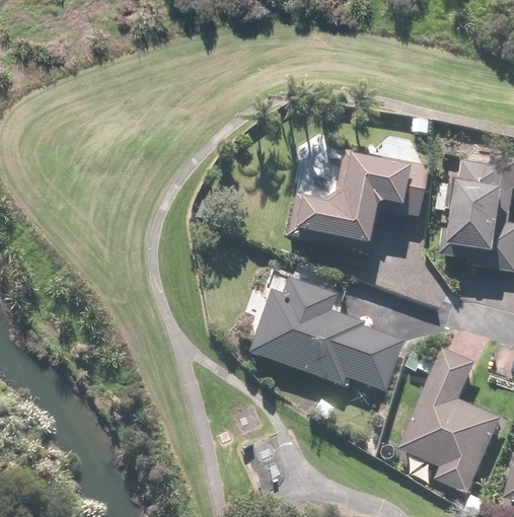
[(329,201),(295,195),(289,227),(371,242),(378,203),(415,209),(423,163),(339,148),(329,201)]
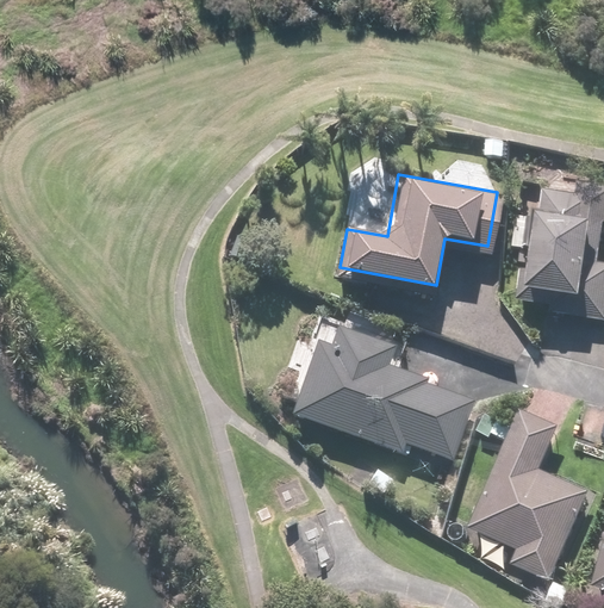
[(576,202),(521,193),(514,244),(524,246),(517,299),(548,304),(547,311),(603,318),(603,186),(578,182),(576,202)]
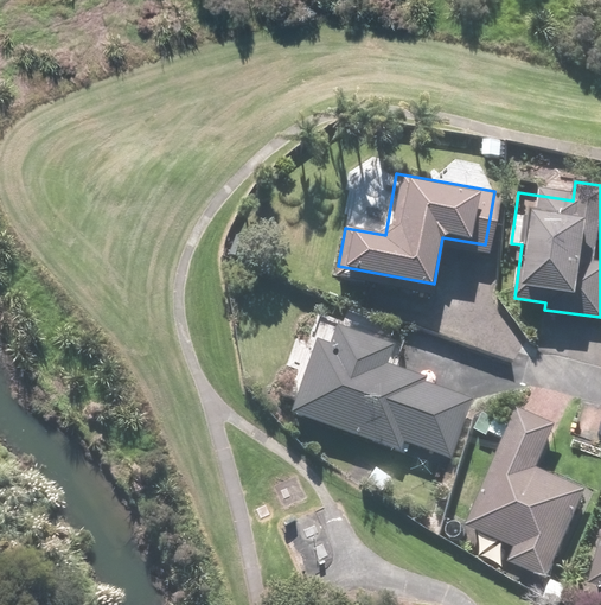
[(326,344),(314,339),(291,409),(398,447),(401,440),(448,457),(468,399),(422,382),(424,375),(383,361),(390,342),(334,323),(326,344)]
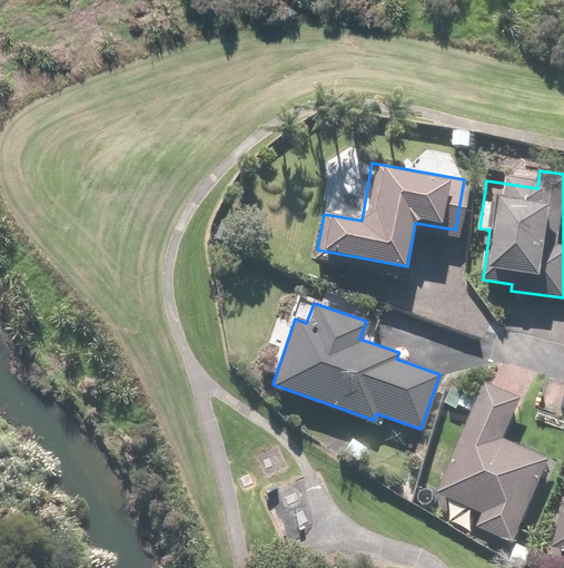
[(521,395),(486,380),(436,491),(486,513),(482,525),(513,539),(550,457),(503,436),(521,395)]
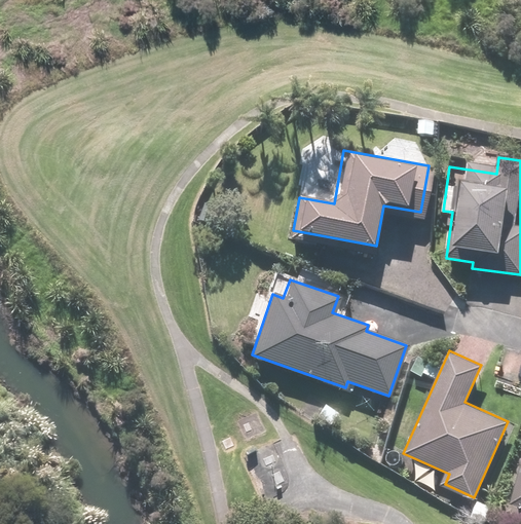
[(520,461),(508,502),(520,506),(520,461)]
